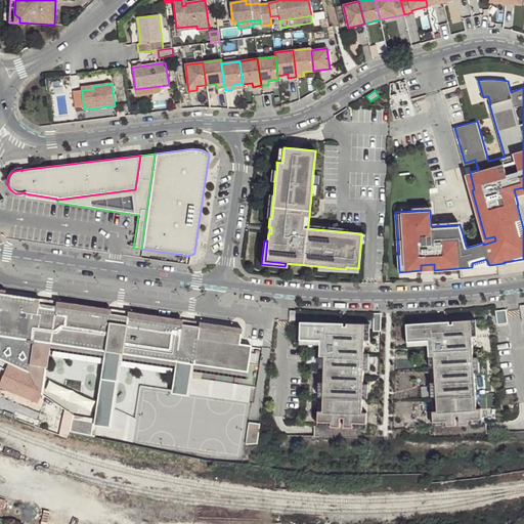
[(38,300),(0,294),(0,359),(7,363),(28,374),(32,342),(48,344),(48,348),(103,356),(94,422),(112,424),(120,358),(175,365),(172,390),(188,392),(191,367),(234,374),(238,344),(241,329),(198,322),(197,331),(180,329),(180,324),(126,317),(126,320),(108,318),(108,314),(54,306),(53,310),(37,308),(38,300)]
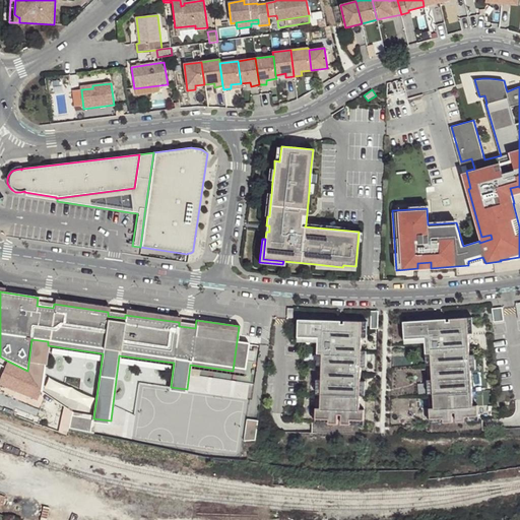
[(196,320),(38,298),(37,306),(53,308),(54,304),(108,312),(108,316),(125,318),(125,315),(179,322),(179,326),(195,328),(196,320)]
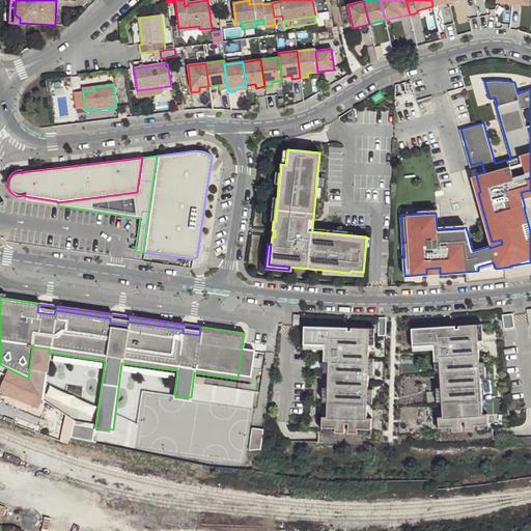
[(503,315),(504,330),(514,329),(513,314),(503,315)]
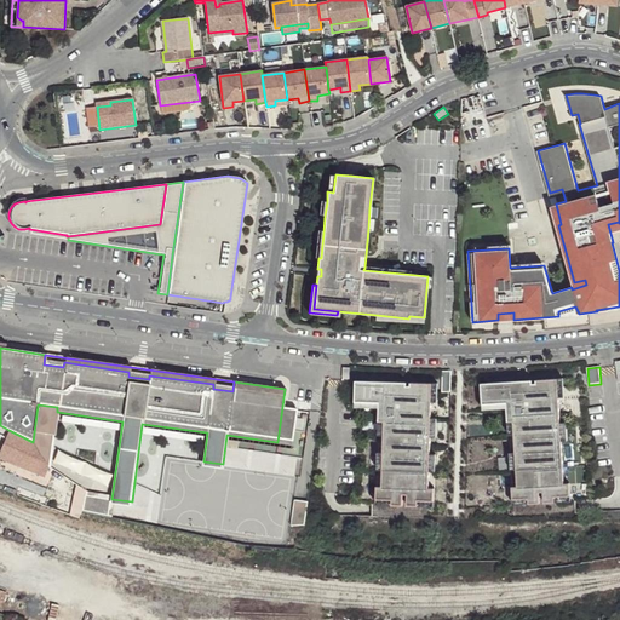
[(560,396),(557,378),(537,379),(537,384),(523,384),(523,380),(481,384),(483,405),(507,402),(507,408),(509,422),(514,422),(515,435),(516,452),(518,472),(520,486),(514,487),(515,499),(530,498),(530,504),(541,503),(541,492),(545,492),(546,503),(557,501),(557,495),(573,495),(572,482),(566,482),(564,466),(562,440),(561,422),(560,396)]
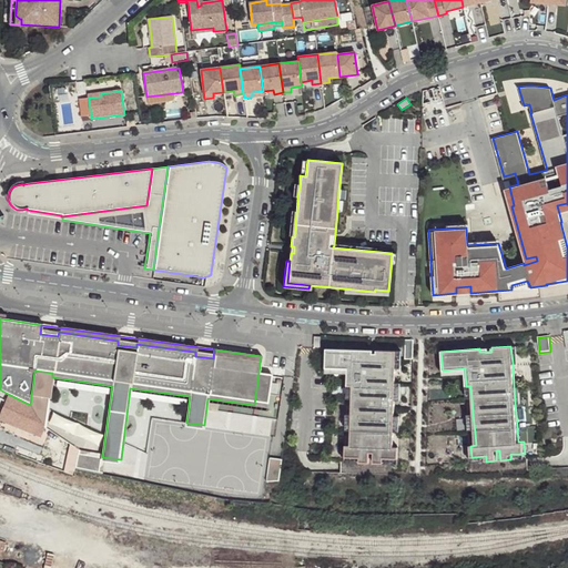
[(325,369),(338,369),(340,351),(325,351),(325,369)]
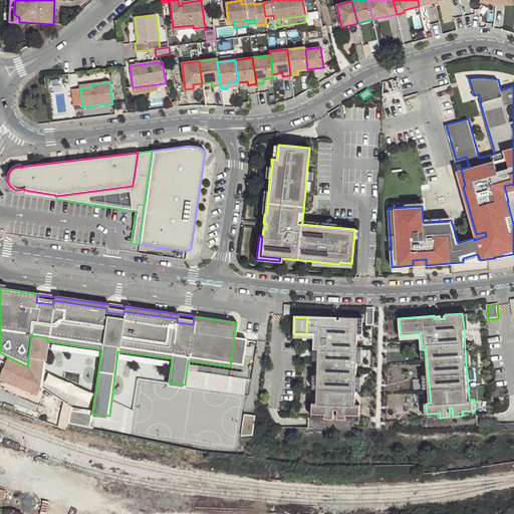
[(357,335),(358,319),(340,318),(340,322),(329,321),(329,318),(307,317),(306,334),(314,335),(314,339),(313,350),(318,350),(317,360),(317,376),(316,390),(316,405),(312,405),(312,416),(324,416),(324,421),(334,421),(334,412),(337,412),(337,421),(346,421),(346,417),(359,417),(360,407),(355,407),(355,393),(356,378),(356,363),(357,348),(357,335)]
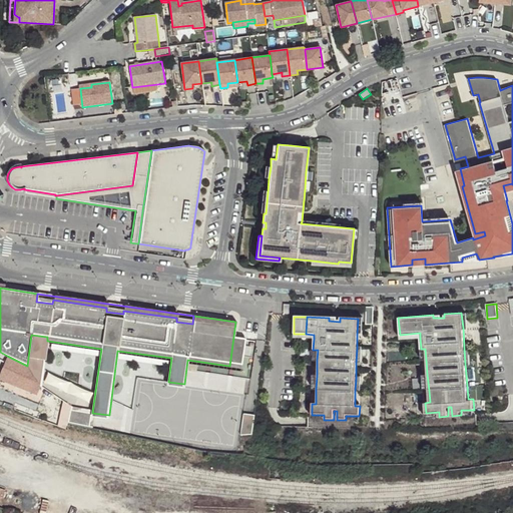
[(27,366),(39,385),(47,341),(47,337),(31,335),(27,366)]
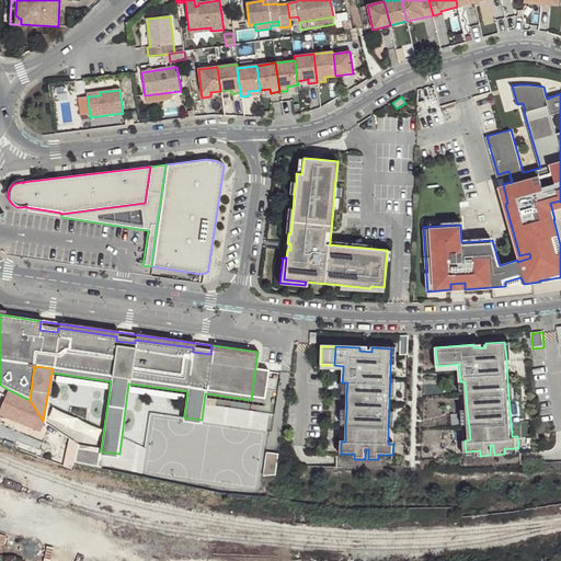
[(255,368),(251,400),(263,402),(267,370),(255,368)]
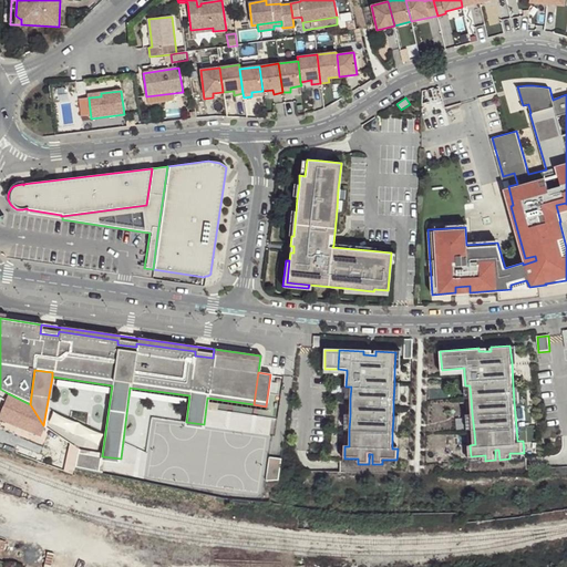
[(0,419),(41,436),(43,425),(30,404),(8,393),(0,410),(0,419)]
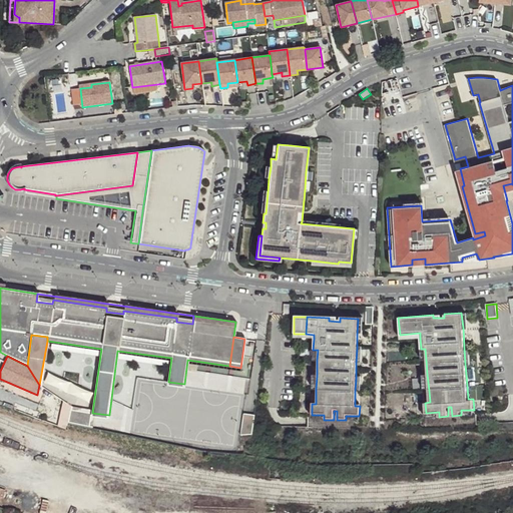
[(69,421),(72,403),(63,402),(60,420),(69,421)]
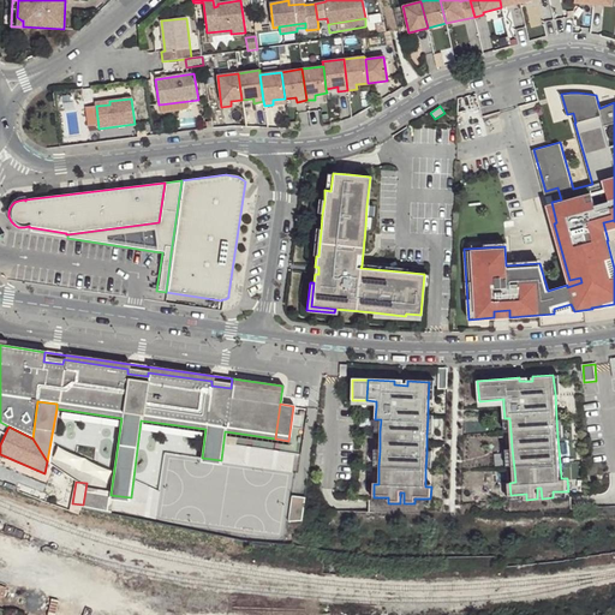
[(292,494),(287,521),(302,520),(305,496),(292,494)]
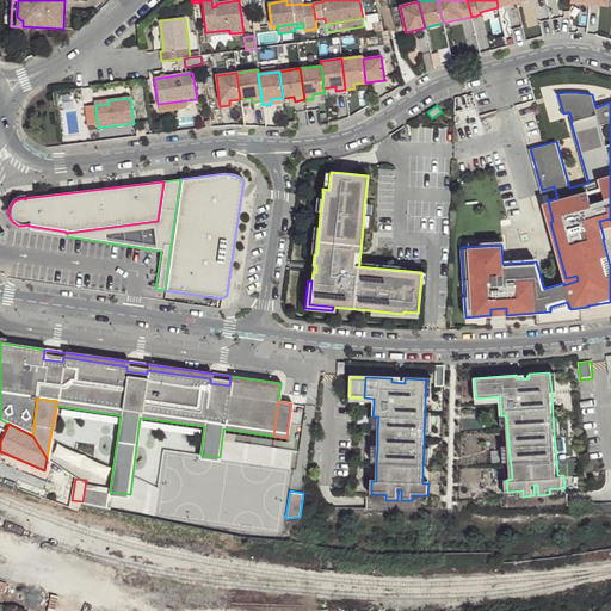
[(106,505),(109,493),(99,492),(98,503),(106,505)]
